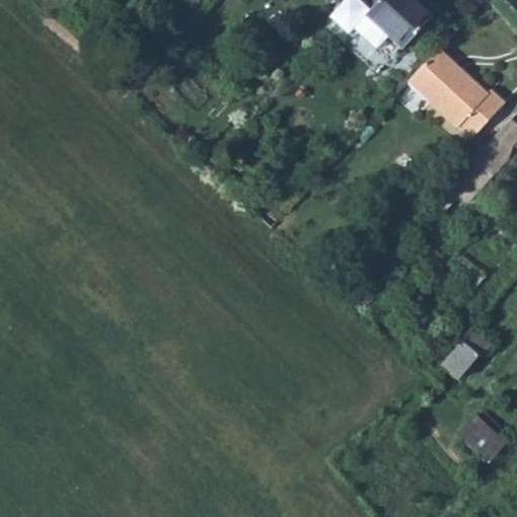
[(434,15),(417,0),(379,0),(369,11),(357,0),(346,0),(330,16),(350,34),(355,28),(376,49),(388,35),(401,49),(434,15)]
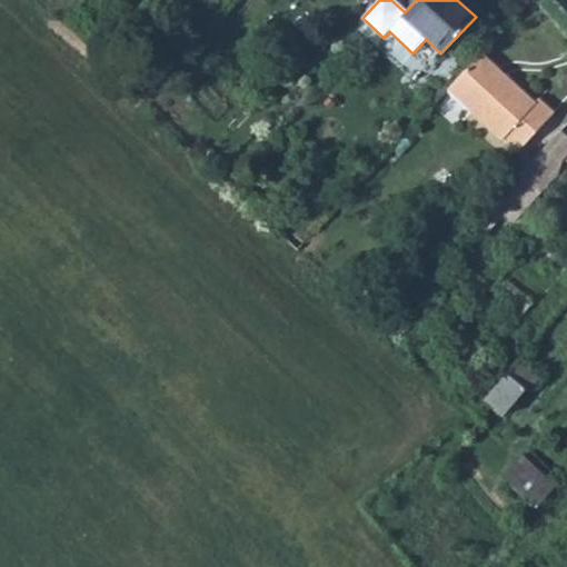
[(447,89),(500,138),(503,138),(518,150),(554,111),(540,98),(536,102),(480,52),(447,89)]
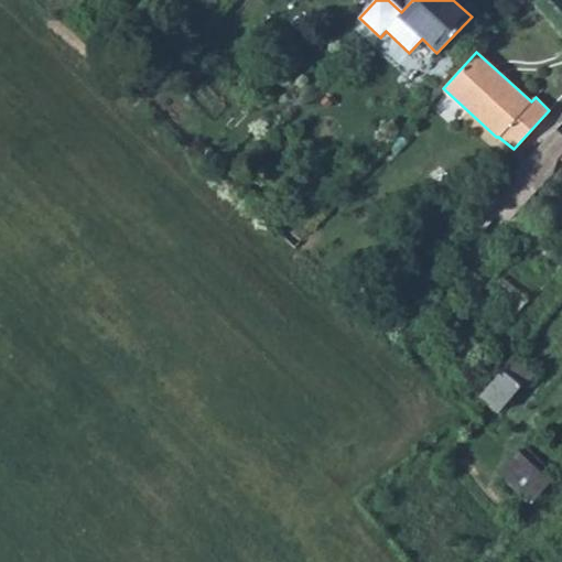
[(501,368),(520,385),(523,387),(535,373),(514,355),(501,368)]
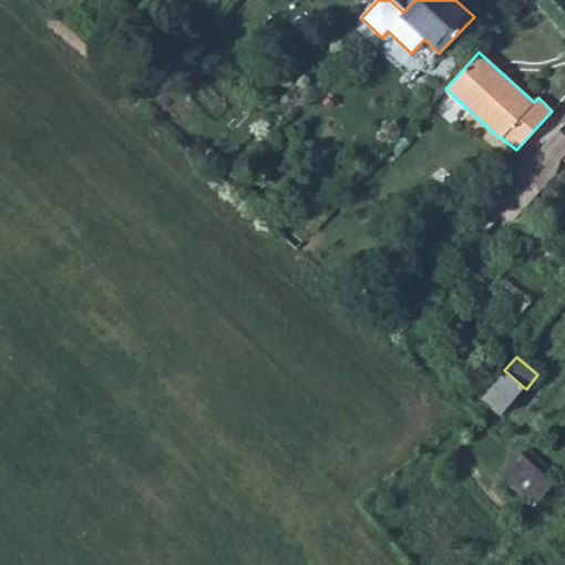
[(482,396),(501,412),(523,387),(504,370),(482,396)]
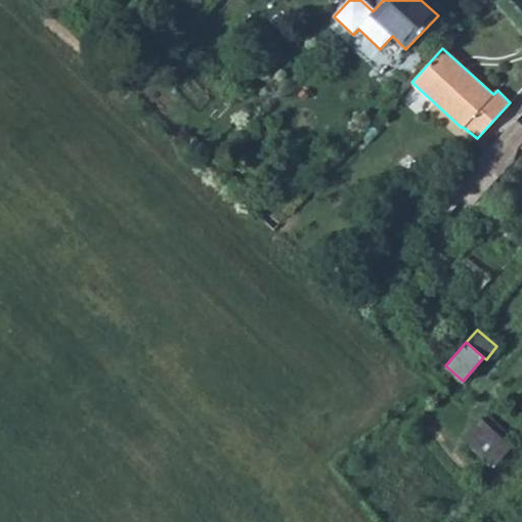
[(494,469),(513,447),(482,418),(463,438),(494,469)]
